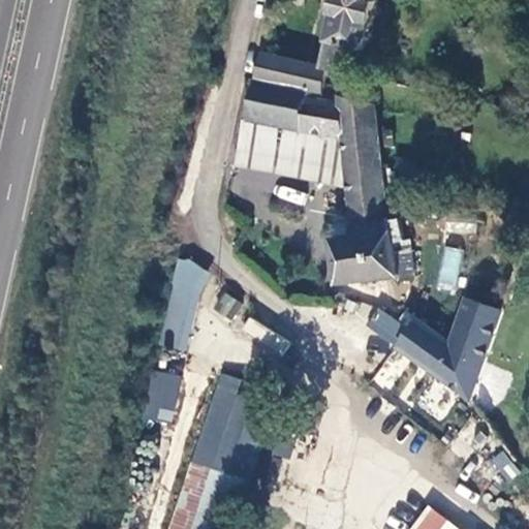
[(334,0),(338,1),(318,62),(325,64),(344,66),(353,41),(364,43),(371,13),(374,16),(379,0),(334,0)]
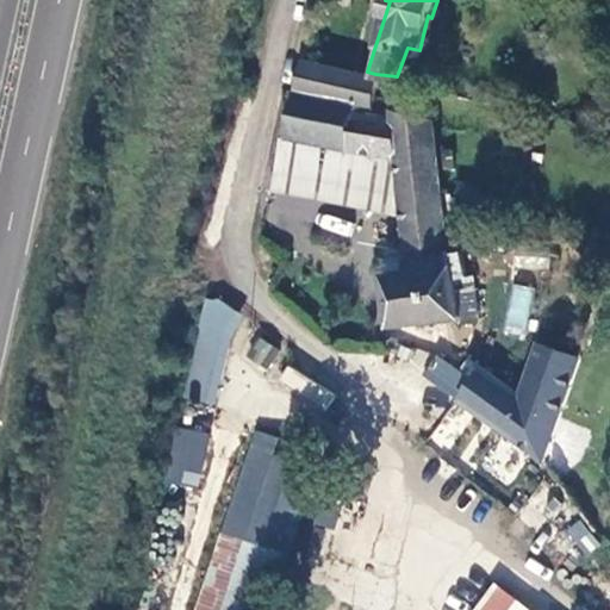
[(302,56),(296,86),(356,100),(356,107),(368,110),(375,74),(367,72),(302,56)]
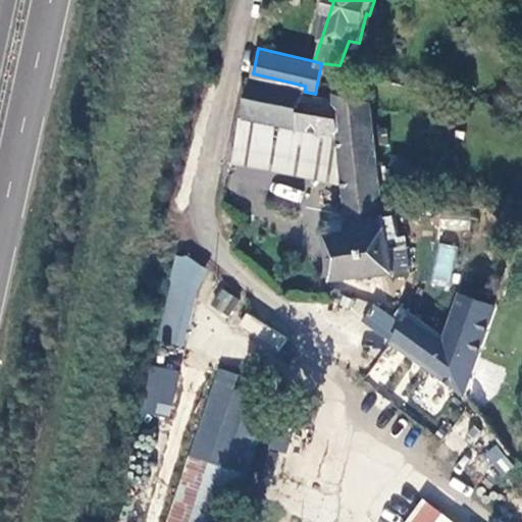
[(305,86),(253,73),(246,110),(343,133),(350,186),(356,225),(332,227),(336,273),(395,272),(397,238),(404,238),(405,210),(389,210),(378,134),(375,116),(372,96),(337,91),(335,97),(315,94),(305,92),(305,86)]
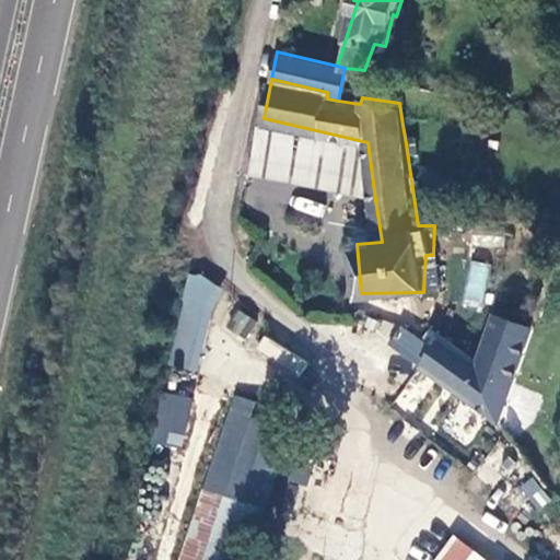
[(368,142),(264,118),(252,173),(375,199),(368,142)]
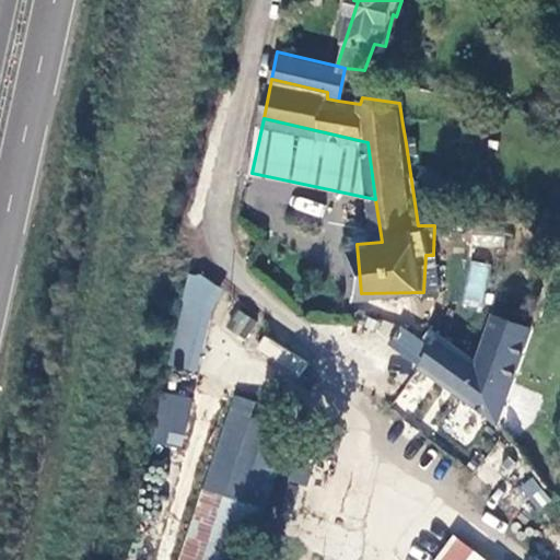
[(420,123),(403,125),(406,143),(423,141),(420,123)]
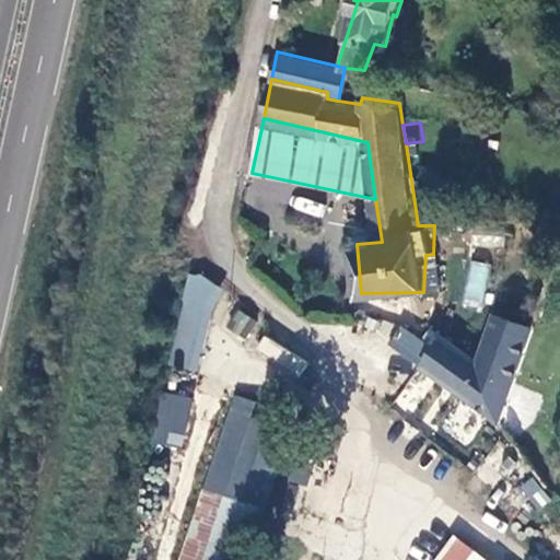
[(321,219),(326,206),(293,194),(289,208),(321,219)]
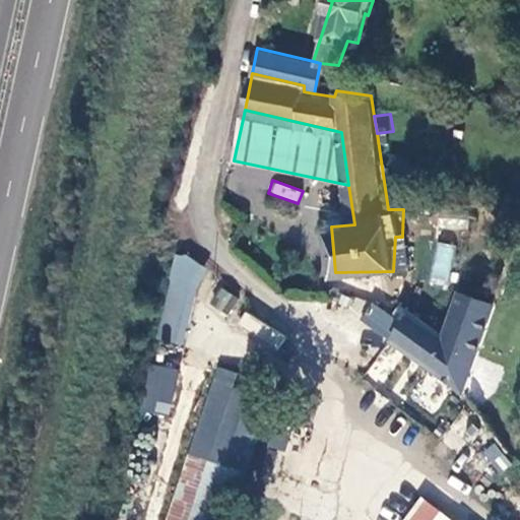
[(435,242),(430,281),(449,284),(454,244),(435,242)]
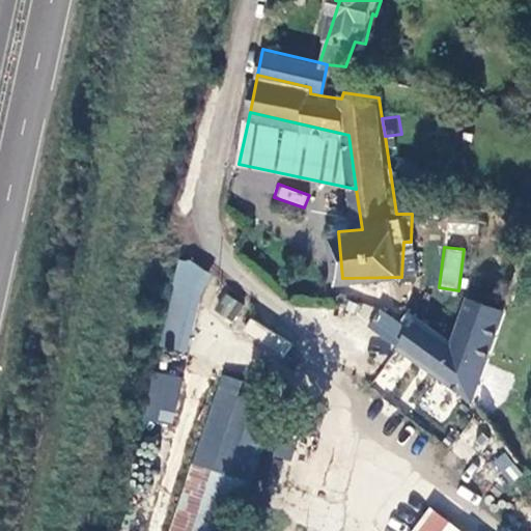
[(160,347),(189,353),(205,267),(176,261),(160,347)]
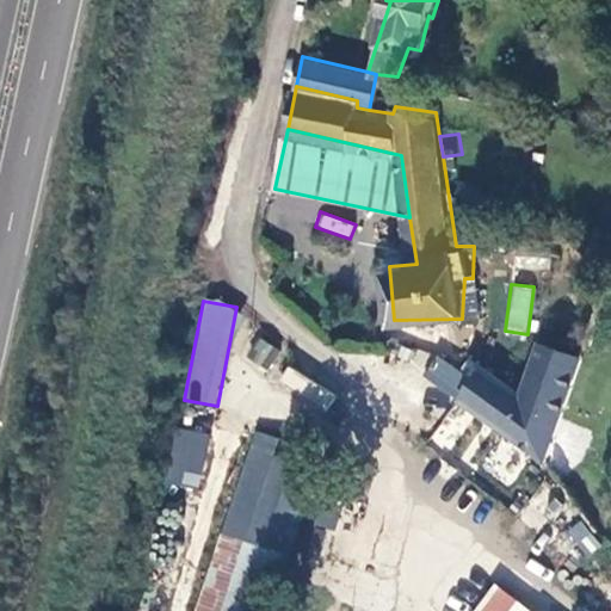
[(267,370),(279,350),(259,337),(247,357),(267,370)]
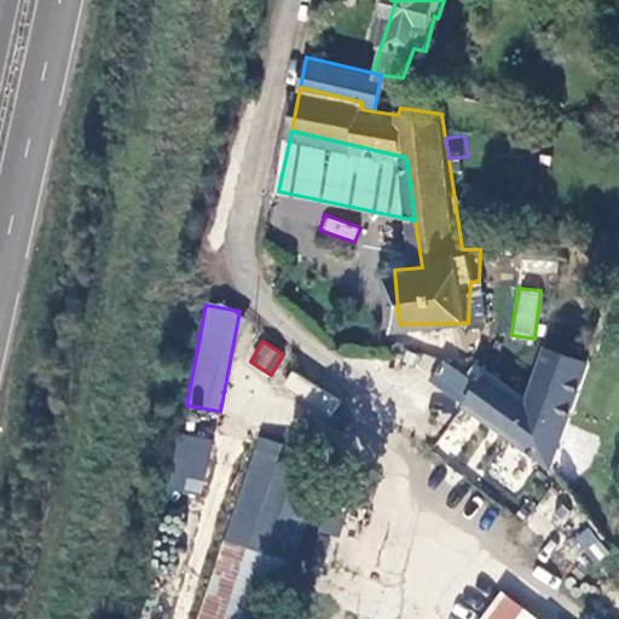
[(440,358),(431,379),(557,460),(591,366),(548,342),(526,393),(482,369),(475,379),(440,358)]
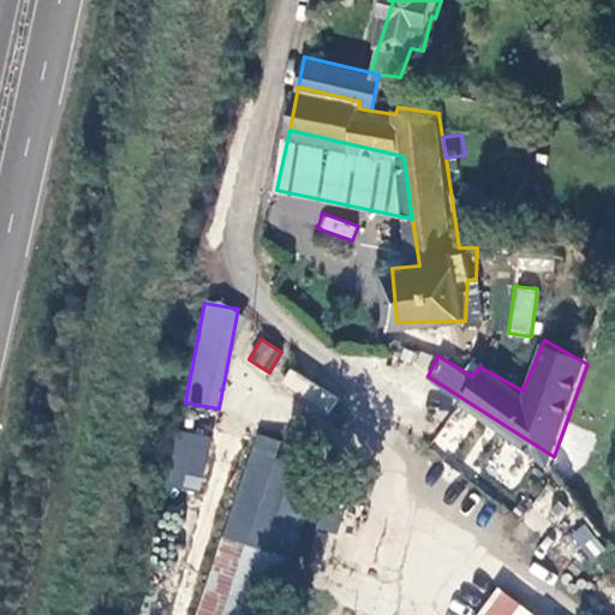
[(287,371),(280,388),(332,411),(339,394),(287,371)]
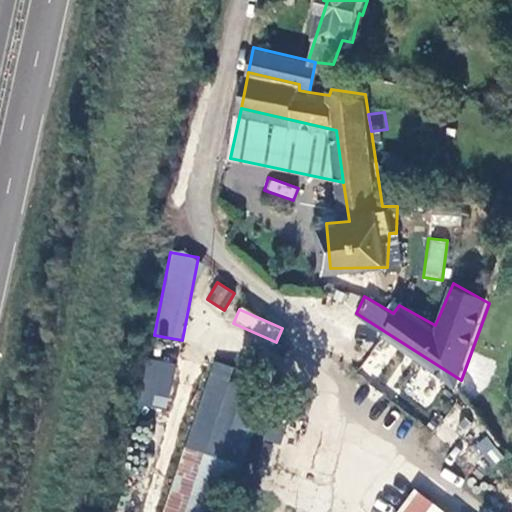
[(140,406),(168,409),(174,362),(145,359),(140,406)]
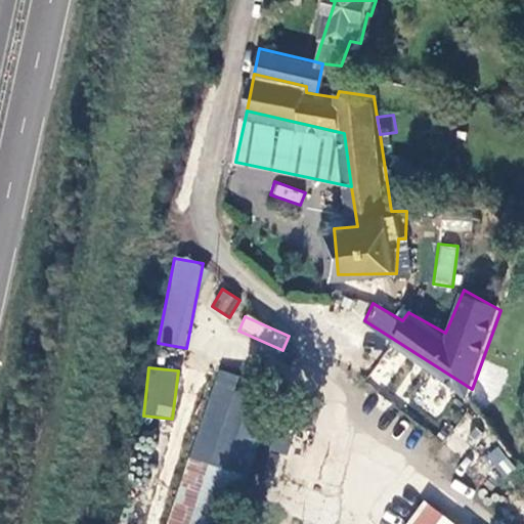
[(224,423),(232,398),(215,392),(206,418),(224,423)]
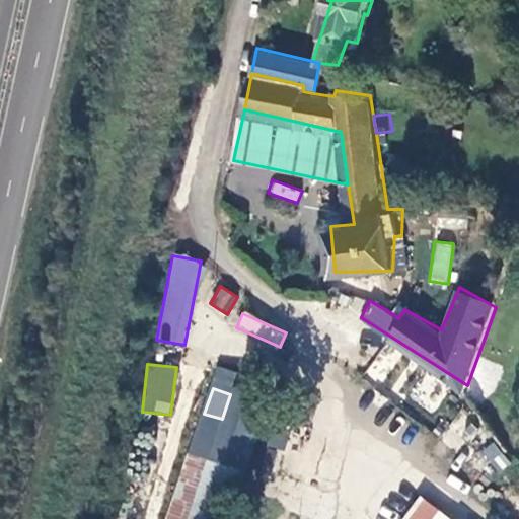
[(218,429),(199,422),(174,494),(194,500),(218,429)]
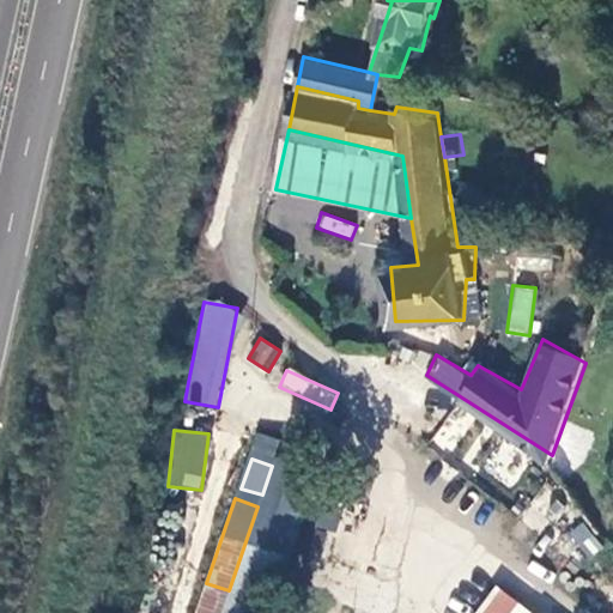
[(583,521),(569,530),(587,559),(602,548),(583,521)]
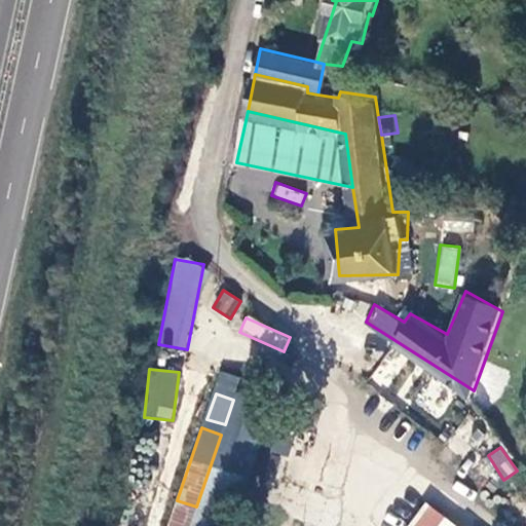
[(460,525),(428,500),(409,524),(411,525),(460,525)]
